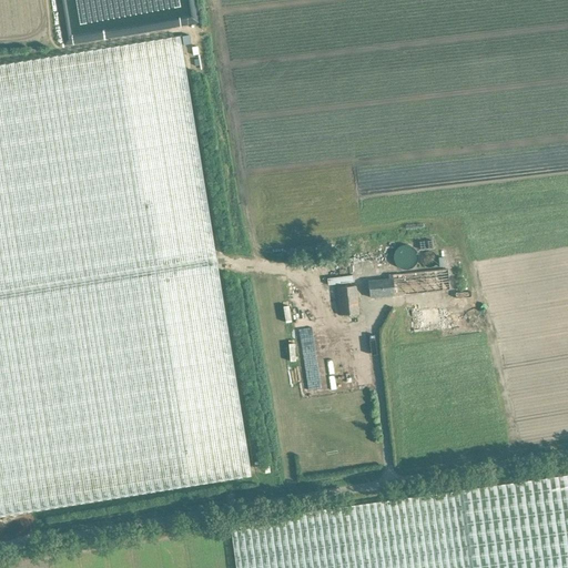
[(0,516),(251,476),(181,37),(0,66),(0,516)]
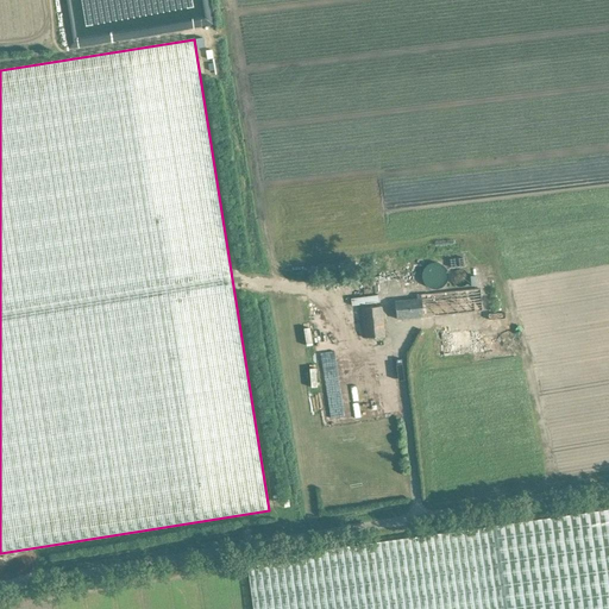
[(435,288),(451,278),(441,263),(426,272),(435,288)]
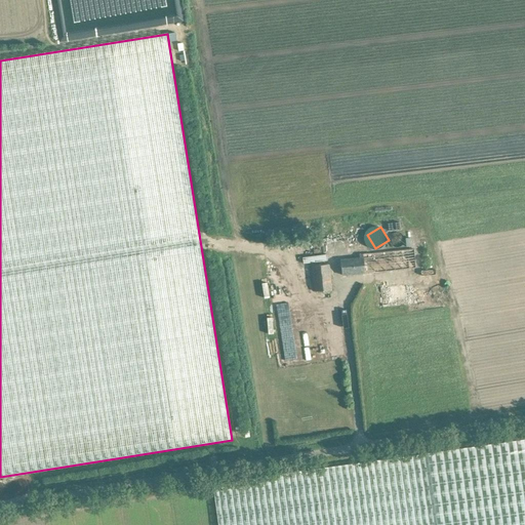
[(408,255),(345,260),(347,279),(364,277),(364,284),(381,282),(381,274),(420,271),(419,253),(408,254),(408,255)]
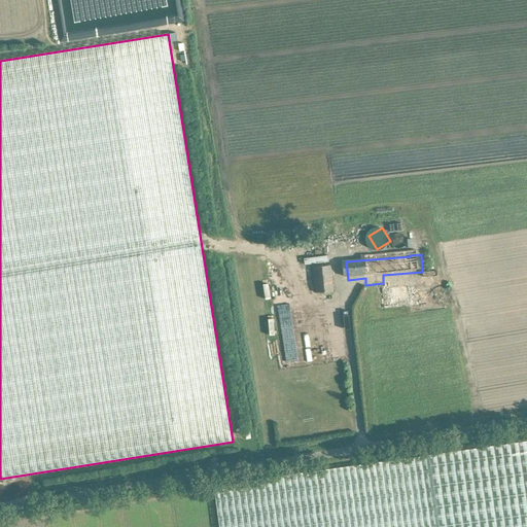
[(308,267),(332,266),(331,258),(308,259),(308,267)]
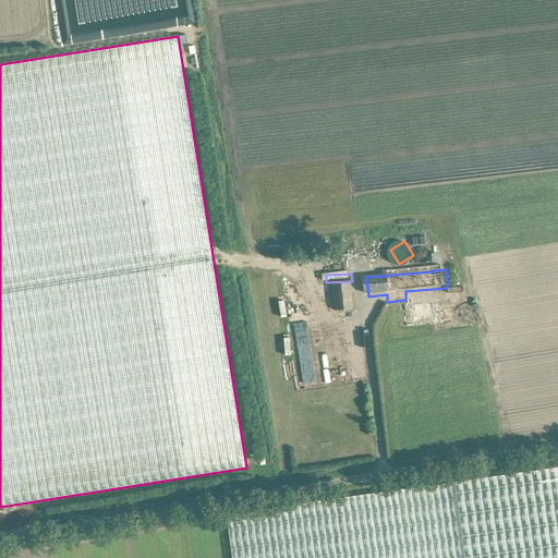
[(336,284),(336,312),(355,312),(355,283),(336,284)]
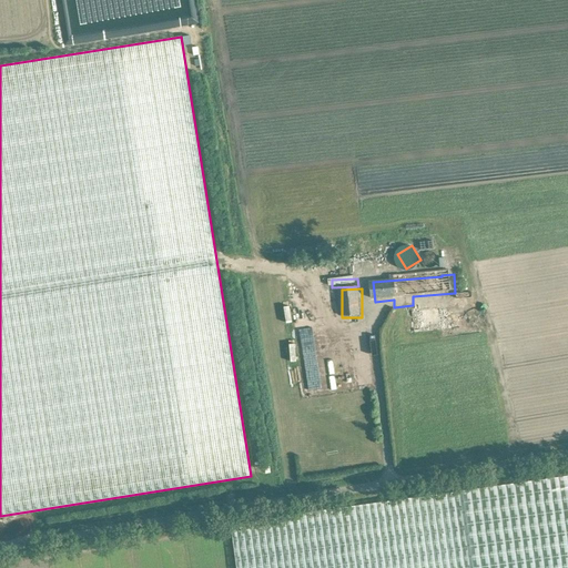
[(457,331),(456,323),(455,323),(454,310),(416,314),(418,335),(457,331)]
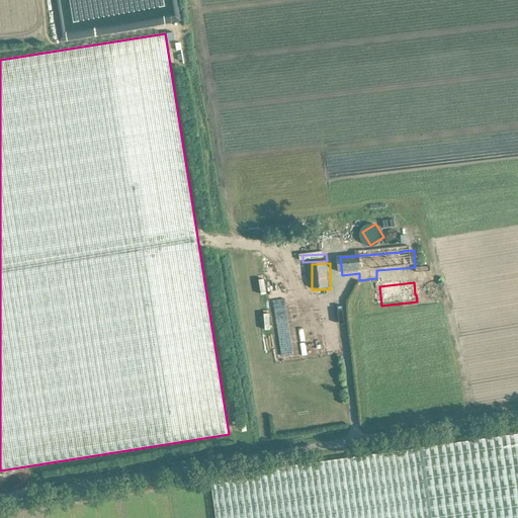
[(209,479),(214,517),(517,517),(517,433),(420,448),(307,464),(209,479)]
